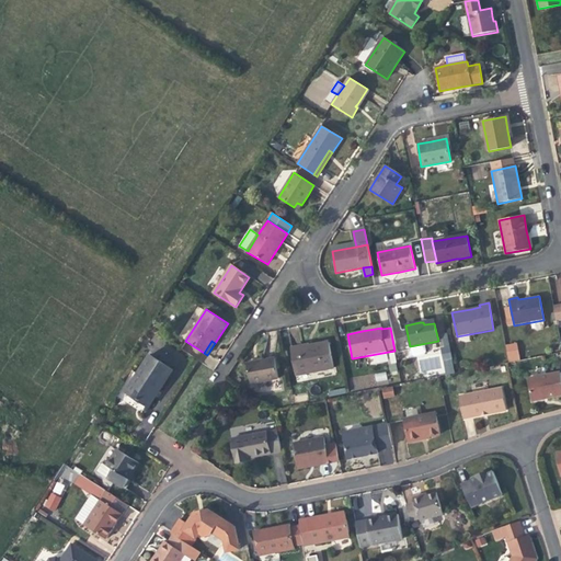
[(290,347),(295,373),(310,369),(311,373),(334,368),(329,342),(315,344),(315,346),(312,347),(309,347),(308,344),(290,347)]
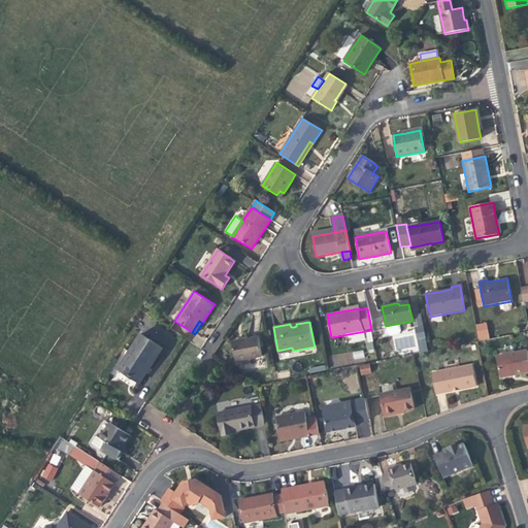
[(477,340),(489,339),(487,322),(475,324),(477,340)]
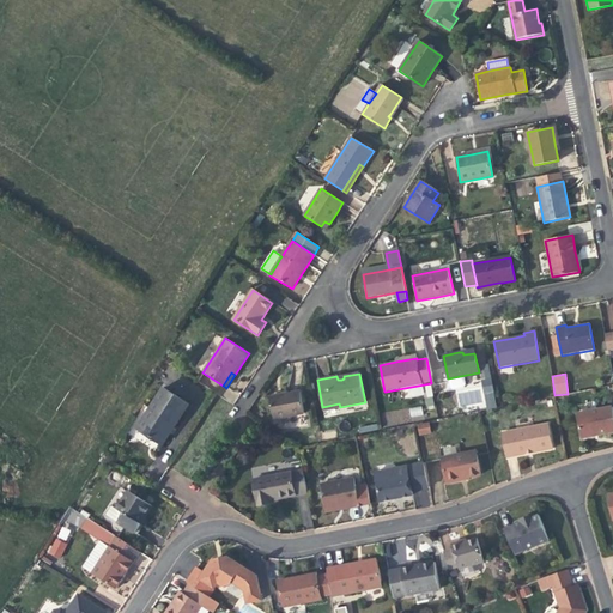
[(430,384),(424,386),(429,407),(434,407),(430,384)]
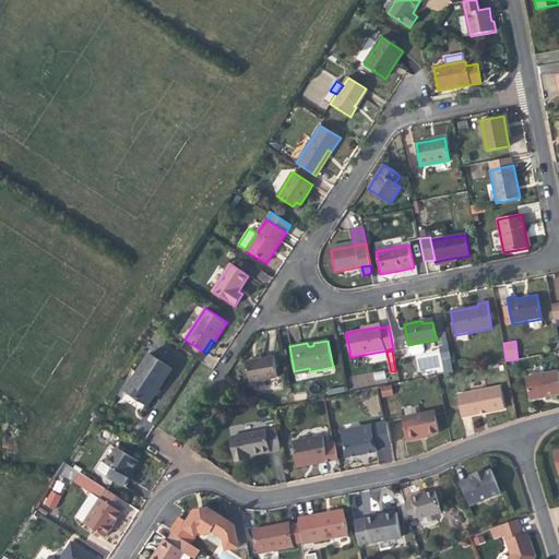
[(369,354),(352,357),(354,365),(371,361),(369,354)]
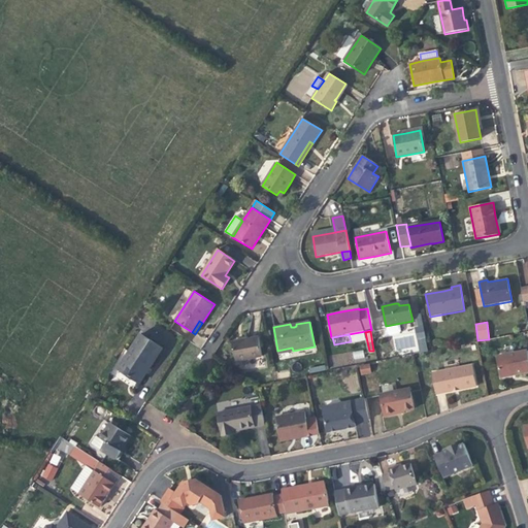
[(150,368),(162,350),(140,335),(119,369),(140,384),(150,368)]
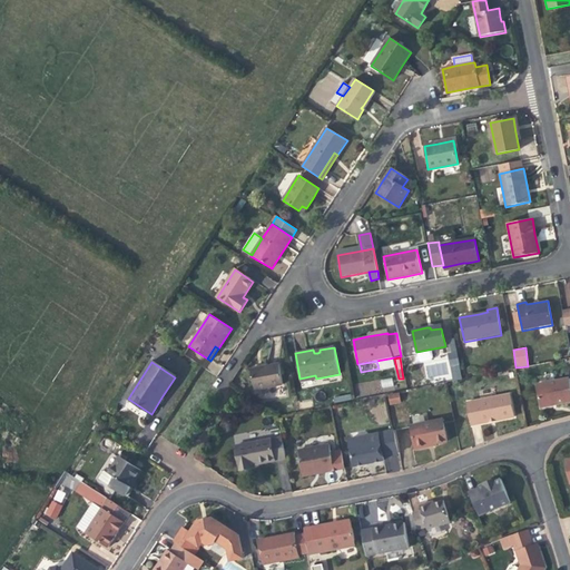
[(265,366),(251,369),(255,391),(283,385),(278,363),(265,366)]
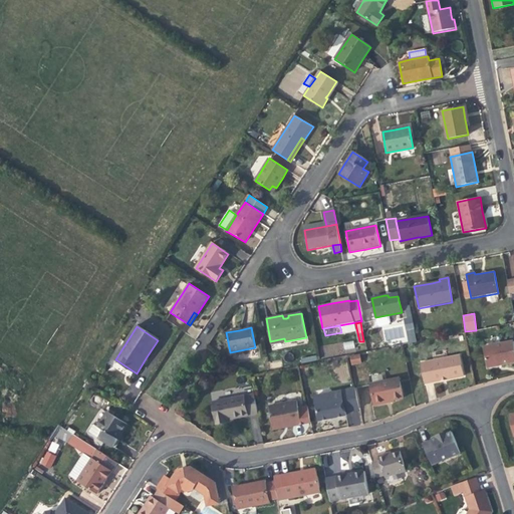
[(353,341),(343,342),(344,349),(354,348),(353,341)]
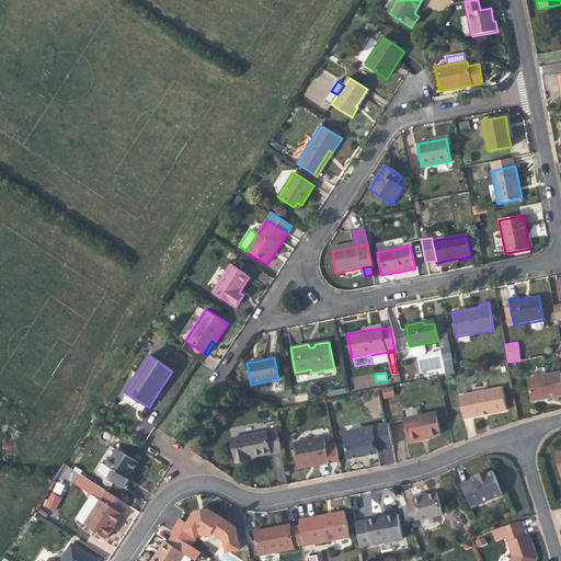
[(560,395),(560,379),(560,373),(527,379),(531,401),(549,398),(560,395)]
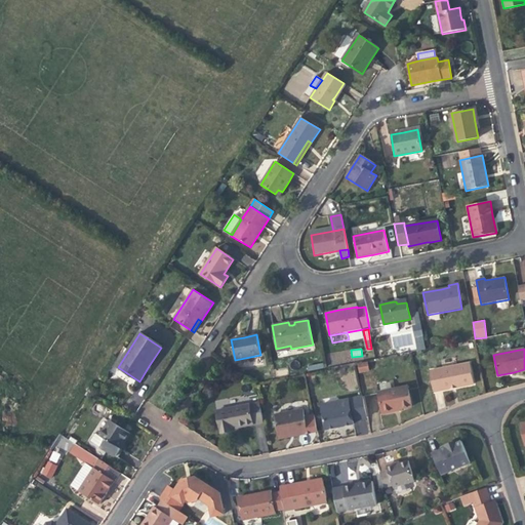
[(359,373),(369,371),(367,361),(357,363),(359,373)]
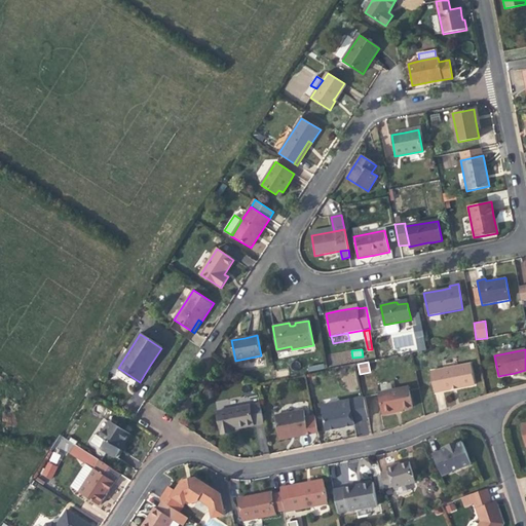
[(475,384),(471,364),(430,372),(435,392),(453,388),(475,384)]
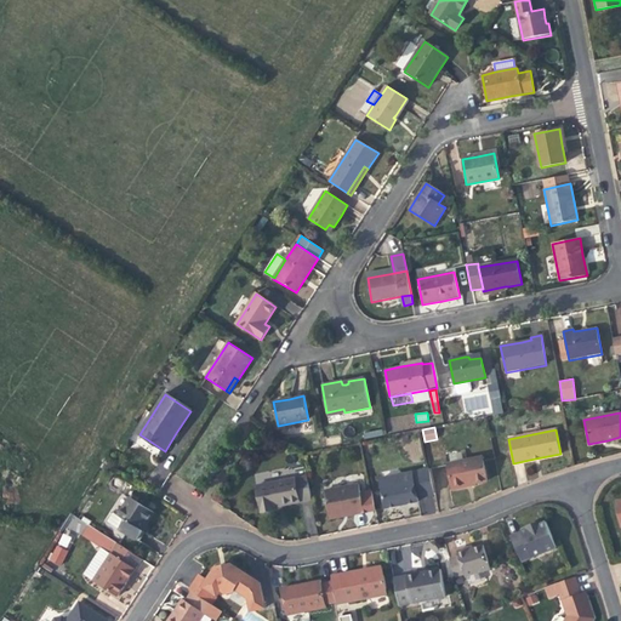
[(212,445),(223,451),(227,444),(217,438),(212,445)]
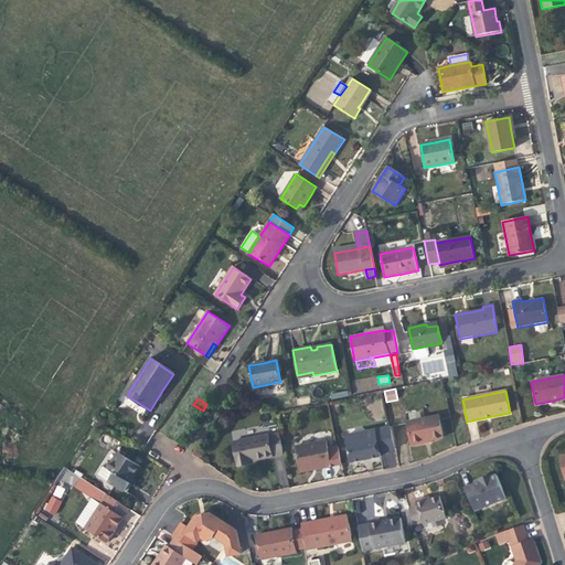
[(443,438),(438,416),(407,423),(412,446),(424,443),(424,441),(429,440),(443,438)]
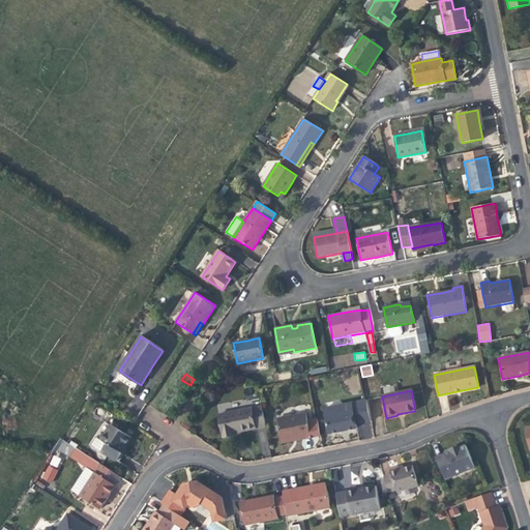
[(349,403),(334,406),(335,411),(325,413),(328,433),(342,431),(341,428),(346,427),(346,430),(356,428),(356,423),(370,421),(365,400),(351,403),(352,408),(350,408),(349,403)]
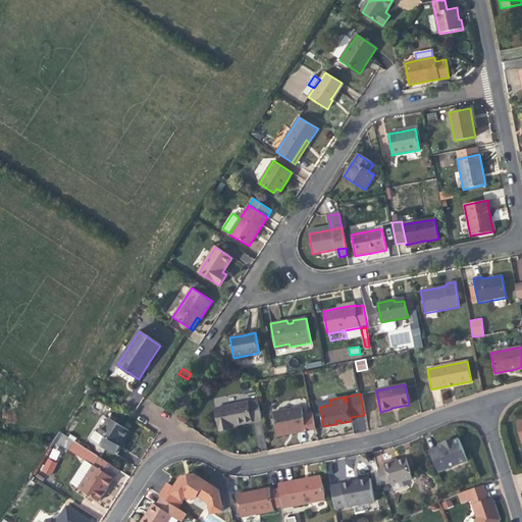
[(262,420),(258,401),(216,410),(220,431),(231,429),(230,426),(243,424),(262,420)]
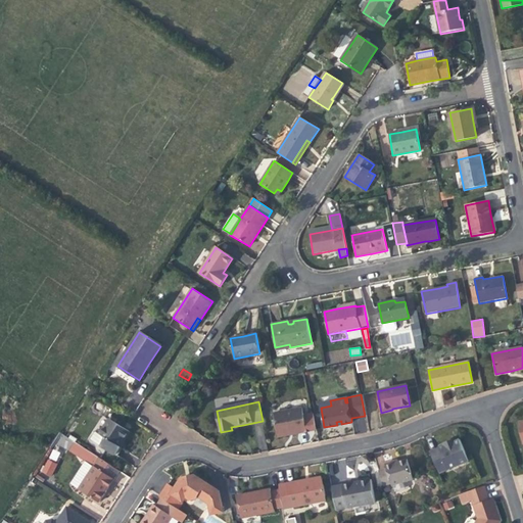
[(301,408),(273,414),(277,435),(292,432),(297,431),(298,433),(316,429),(313,413),(303,415),(301,408)]
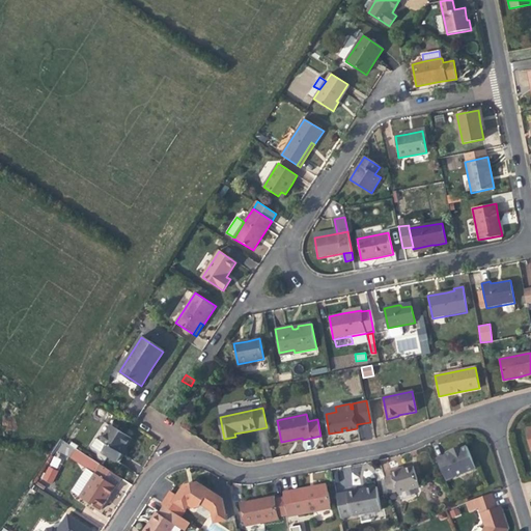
[(101,452),(116,462),(123,450),(132,438),(110,424),(100,441),(106,445),(101,452)]
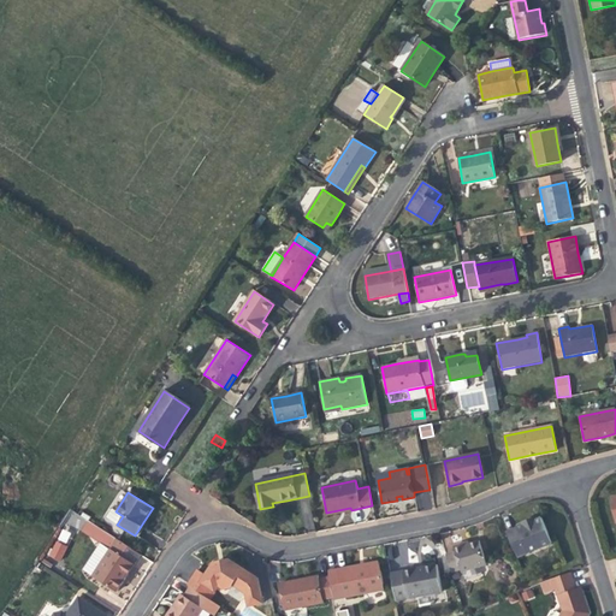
[(70,513),(66,523),(81,529),(84,519),(70,513)]
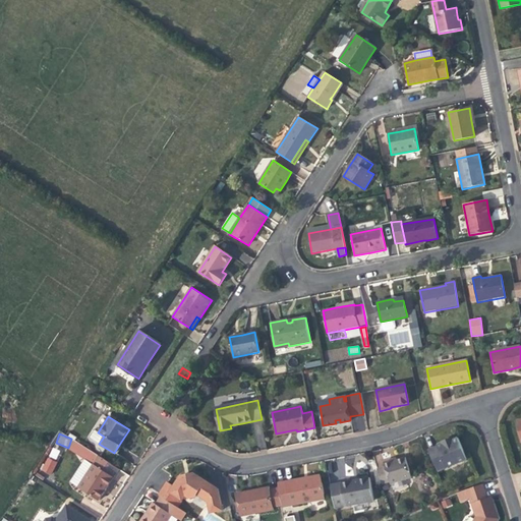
[(457,438),(447,442),(448,445),(443,447),(441,444),(427,449),(437,470),(465,458),(457,438)]
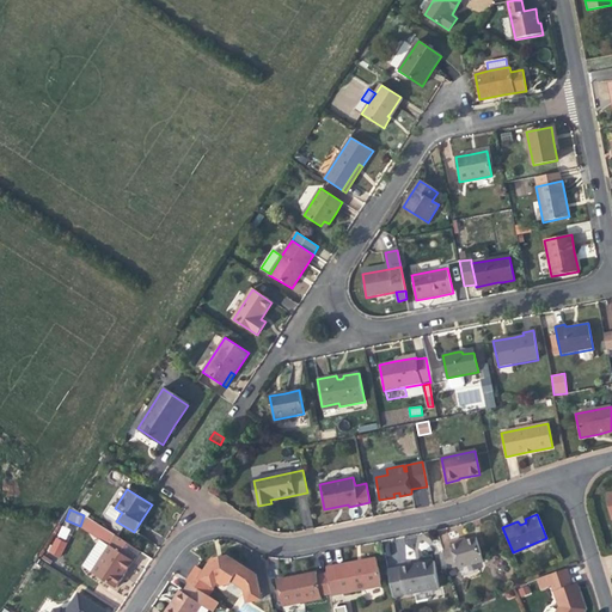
[(93,533),(98,527),(91,524),(86,530),(93,533)]
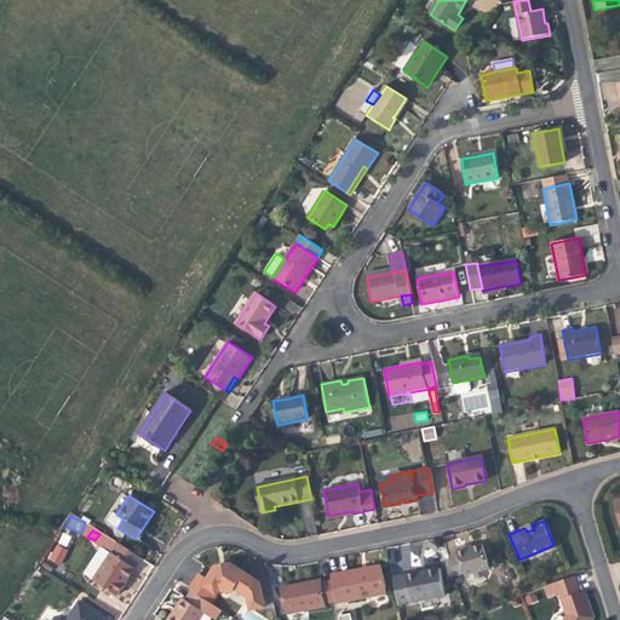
[(67,547),(72,535),(62,532),(57,544),(67,547)]
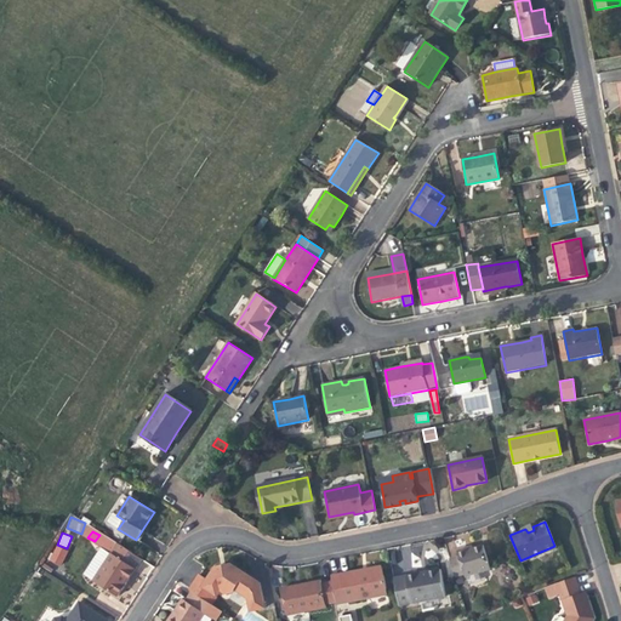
[(103,535),(97,545),(109,553),(117,543),(103,535)]
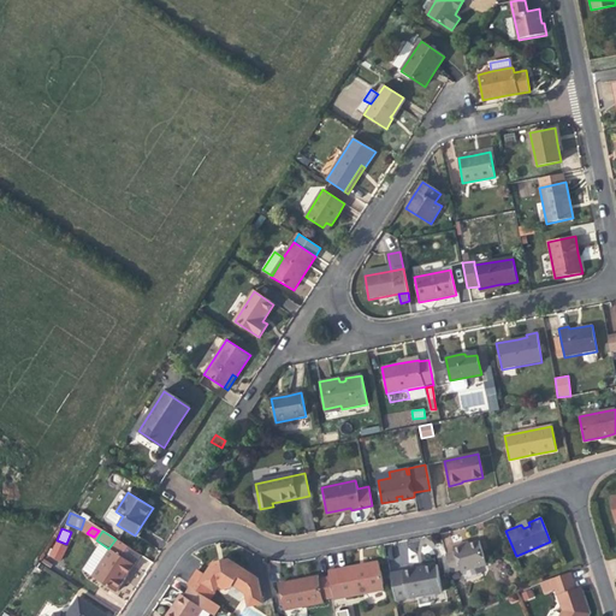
[(116,591),(124,578),(120,576),(129,563),(132,566),(140,555),(116,539),(108,549),(92,575),(116,591)]
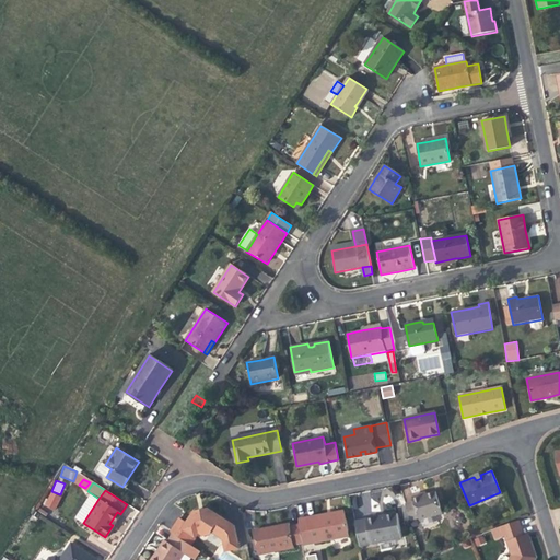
[(413,502),(418,516),(419,520),(441,512),(434,491),(426,494),(420,497),(420,494),(411,497),(413,502)]
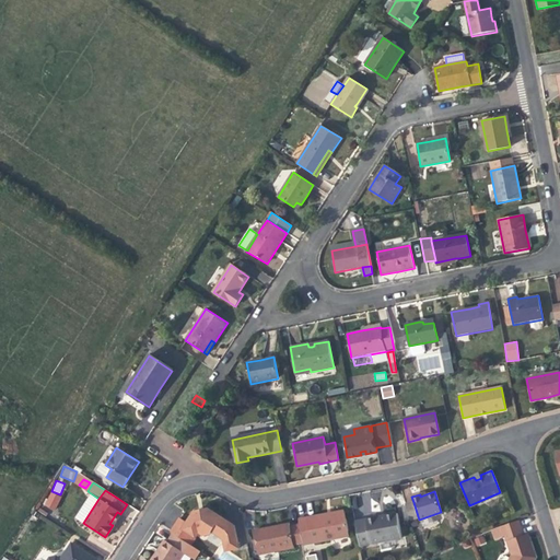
[(44,506),(56,510),(60,496),(48,492),(44,506)]
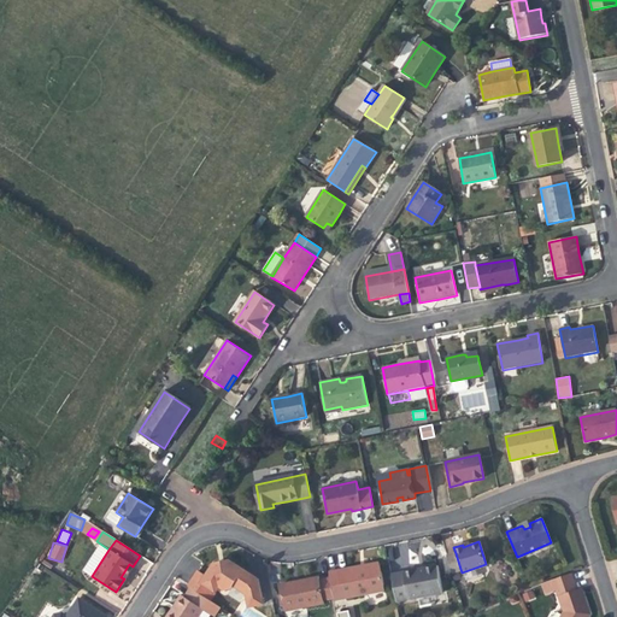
[(460,569),(456,553),(446,556),(452,573),(460,569)]
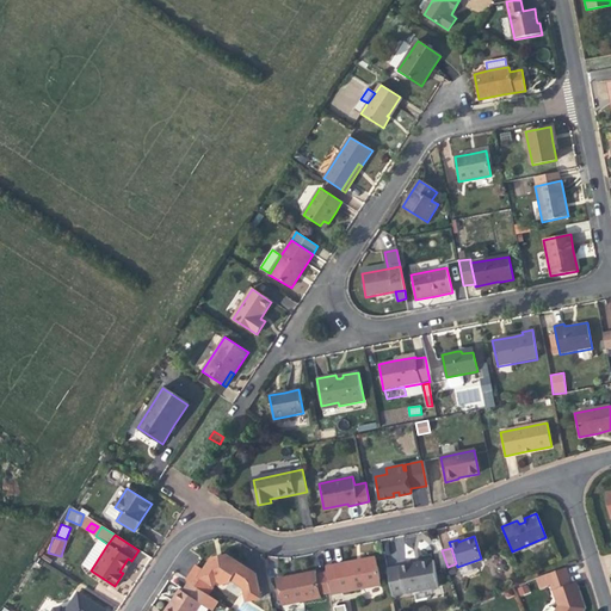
[(205,573),(218,581),(222,584),(230,582),(233,580),(244,587),(247,599),(260,597),(255,575),(229,557),(222,559),(214,560),(205,573)]
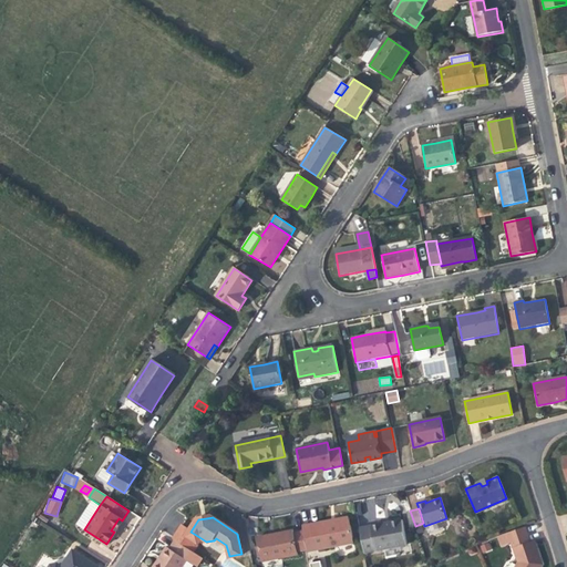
[(119,526),(122,521),(119,518),(111,531),(114,532),(119,526)]
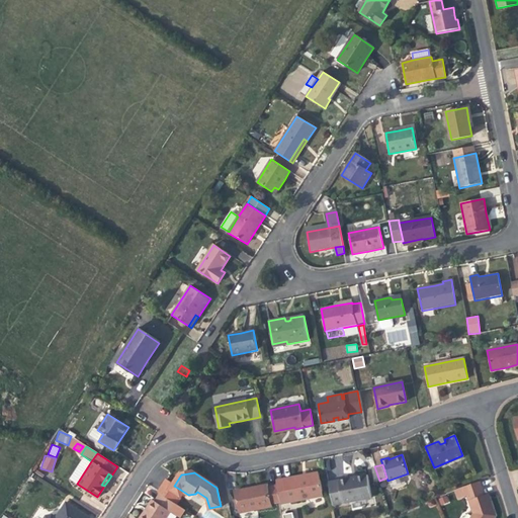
[(276,482),(277,486),(280,503),(280,504),(323,496),(319,475),(301,479),(300,477),(276,482)]
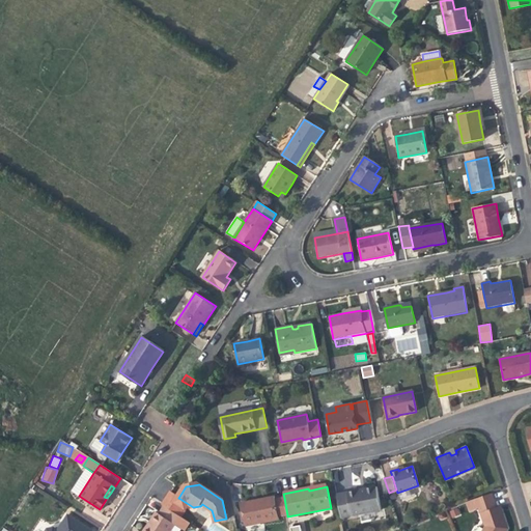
[(336,494),(341,518),(381,510),(375,486),(358,490),(336,494)]
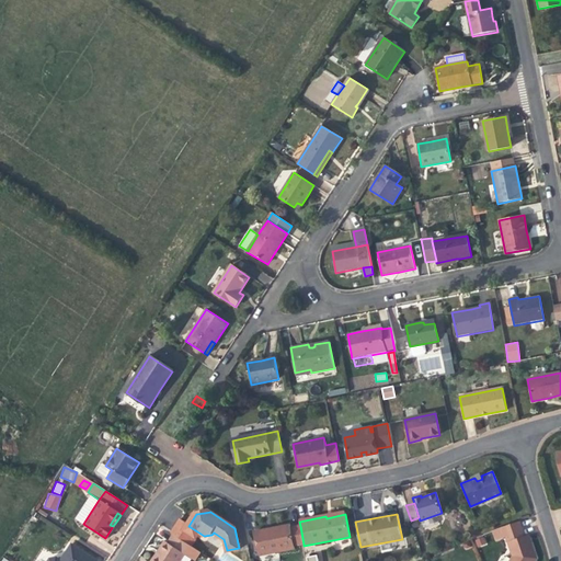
[(201,534),(189,526),(181,522),(173,535),(174,535),(192,547),(201,534)]
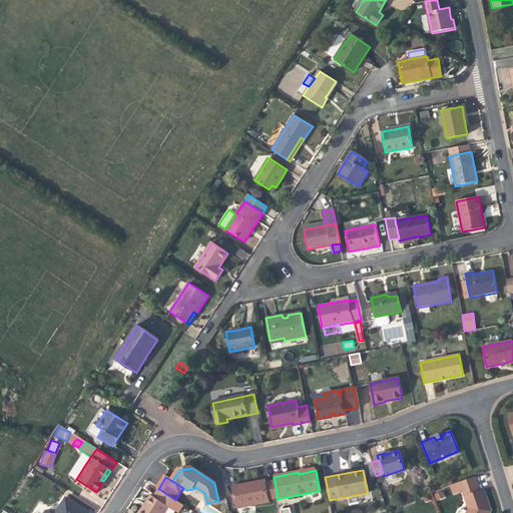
[(465,495),(479,491),(475,477),(461,482),(465,495)]
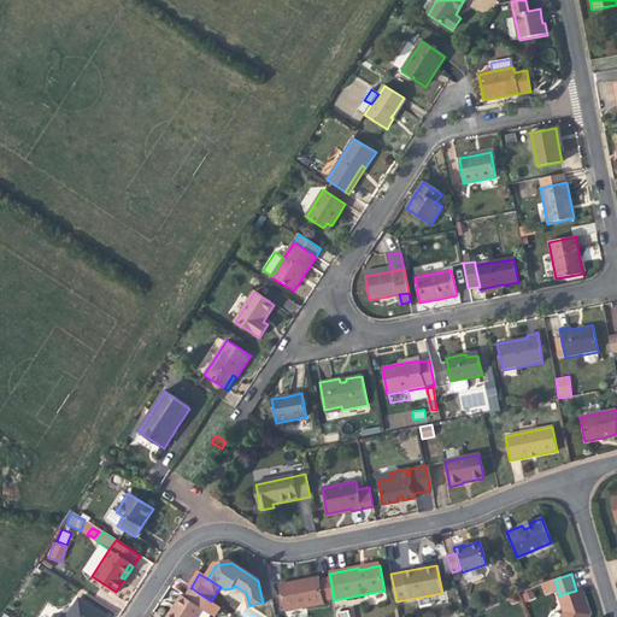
[(324,604),(324,601),(319,581),(319,577),(300,582),(281,586),(287,612),(324,604)]
